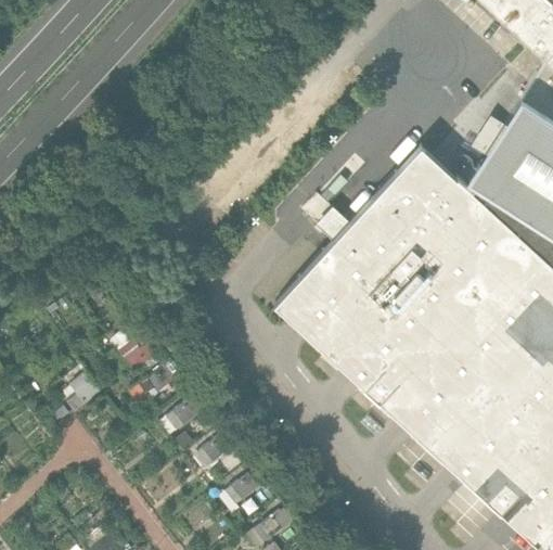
[(552,0),(478,0),(547,62),(505,128),(492,119),(483,133),(475,145),(467,141),(461,151),(483,164),(471,183),(478,189),(473,196),(552,269),(552,0)]
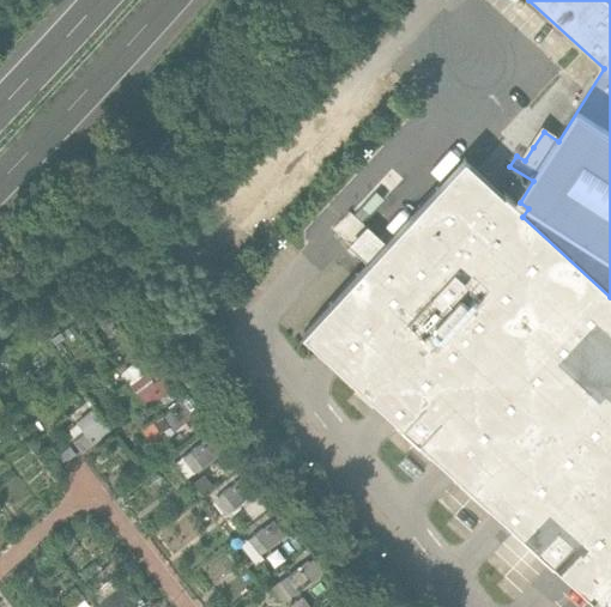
[(481,178),(466,164),(304,341),(332,365),(392,420),(453,477),(512,532),(570,583),(596,606),(610,606),(610,297),(522,217),(489,186),(481,178)]
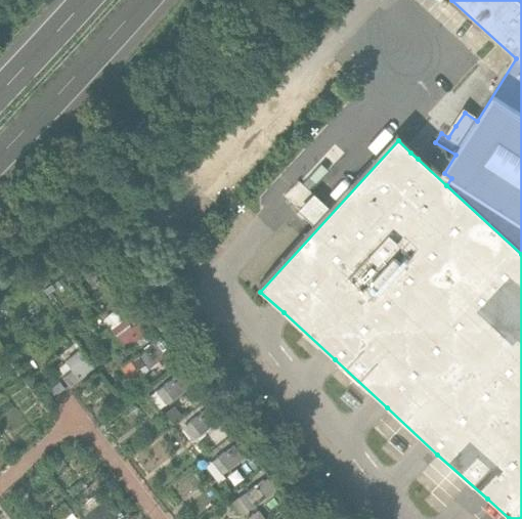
[(153,392),(163,409),(182,397),(173,381),(153,392)]
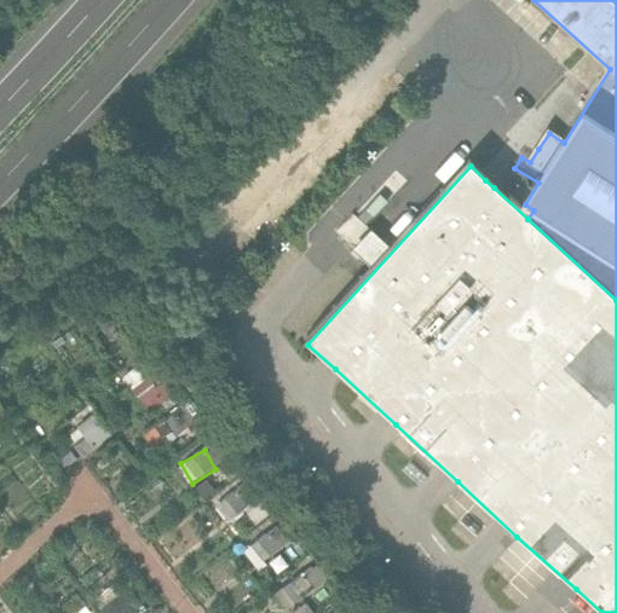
[(235,491),(213,508),(228,526),(249,509),(235,491)]
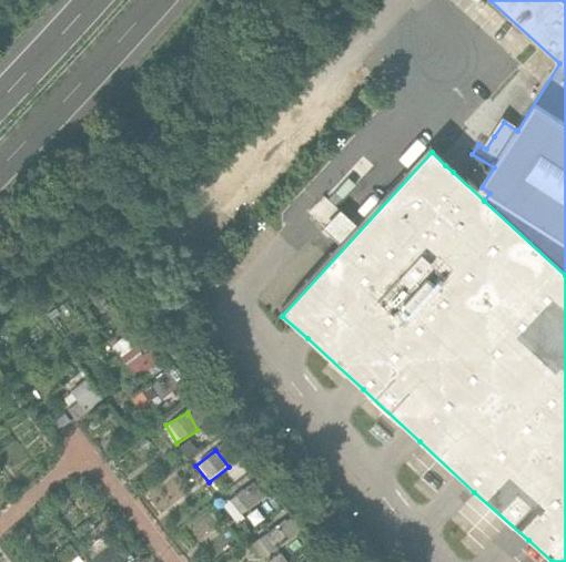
[(225,504),(240,520),(263,498),(250,482),(225,504)]
